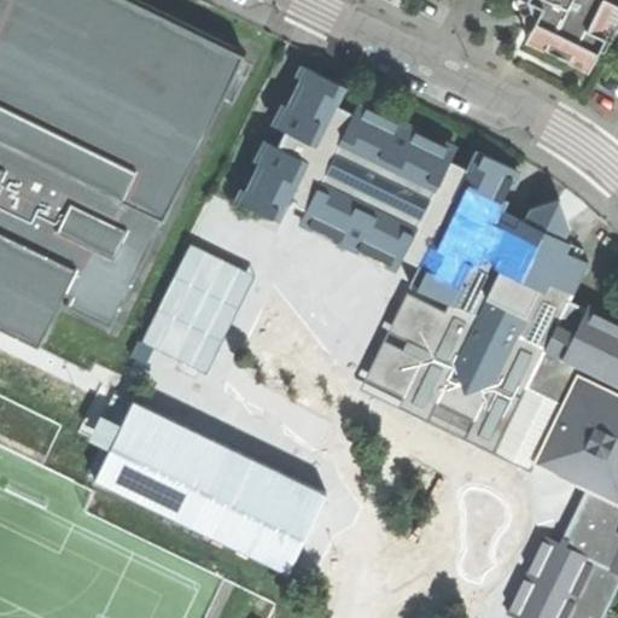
[(0,0),(0,325),(40,344),(66,291),(71,295),(66,304),(112,326),(242,48),(140,0),(0,0)]
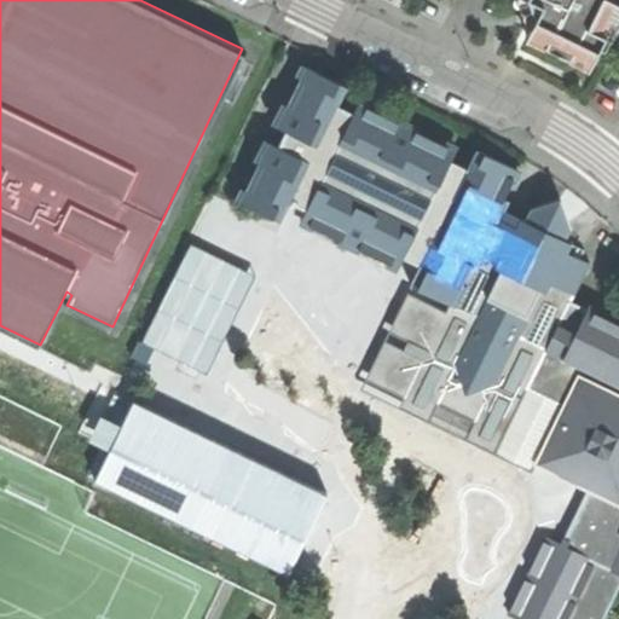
[(618,0),(532,0),(534,4),(538,16),(527,35),(591,65),(608,33),(600,28),(613,0),(618,0)]
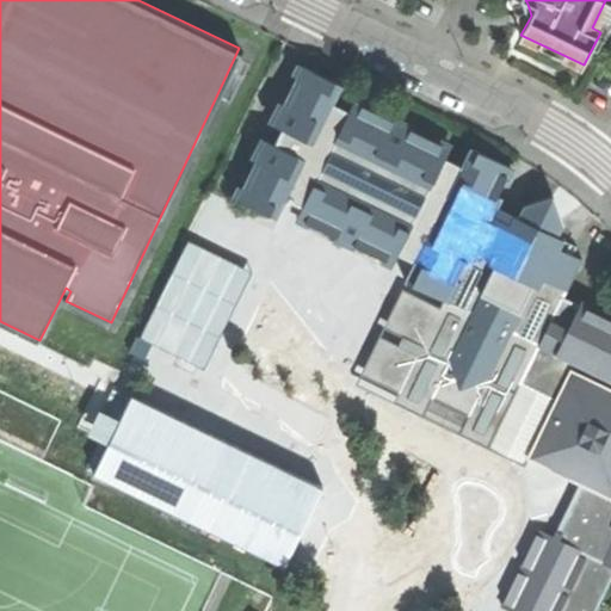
[(597,610),(610,585),(610,318),(566,295),(584,258),(556,245),(567,222),(560,208),(554,195),(526,203),(517,224),(491,213),(512,166),(474,146),(463,166),(448,159),(452,148),(356,100),(351,110),(337,104),(345,85),(304,65),(276,123),(283,127),(276,143),(267,141),(238,197),(278,218),(289,201),(303,208),(300,216),(394,264),(400,255),(415,261),(406,279),(445,297),(539,345),(522,382),(560,401),(531,456),(582,481),(555,536),(542,530),(504,608),(510,610),(597,610)]
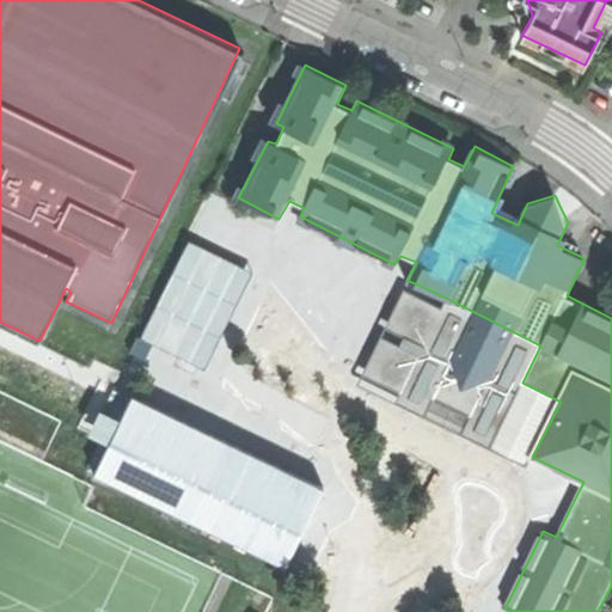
[(169,281),(201,297),(224,249),(191,232),(169,281)]
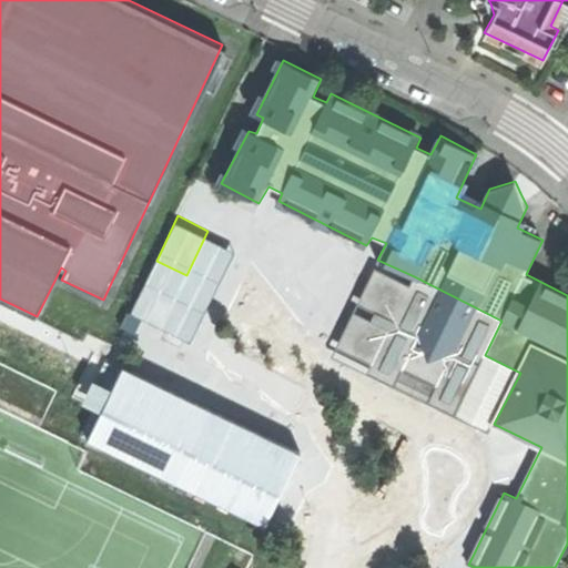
[(488,435),(494,424),(520,373),(485,355),(463,399),(358,346),(387,284),(405,293),(411,284),(375,266),(330,354),(488,435)]
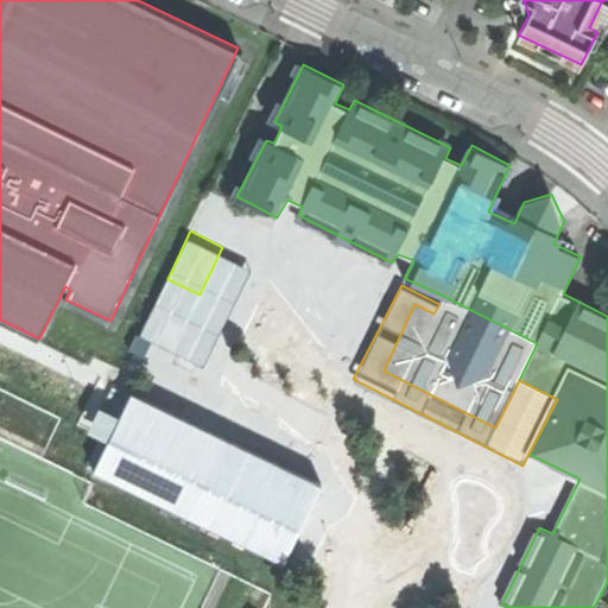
[(495,428),(519,380),(537,343),(443,296),(439,304),(434,314),(415,304),(384,371),(495,428)]
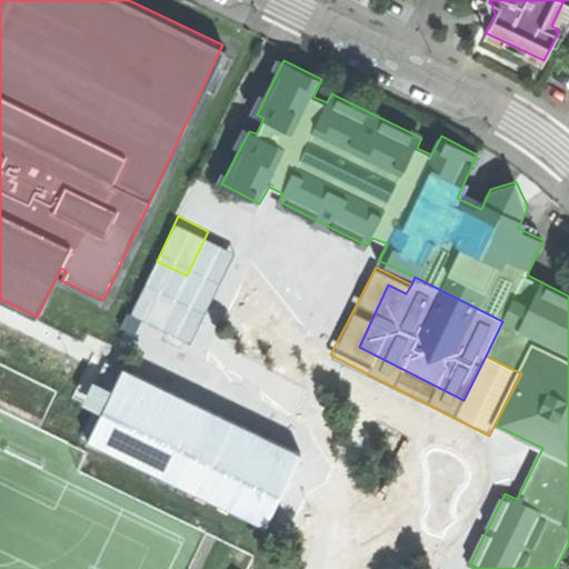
[(267,529),(302,456),(123,371),(88,446),(267,529)]
